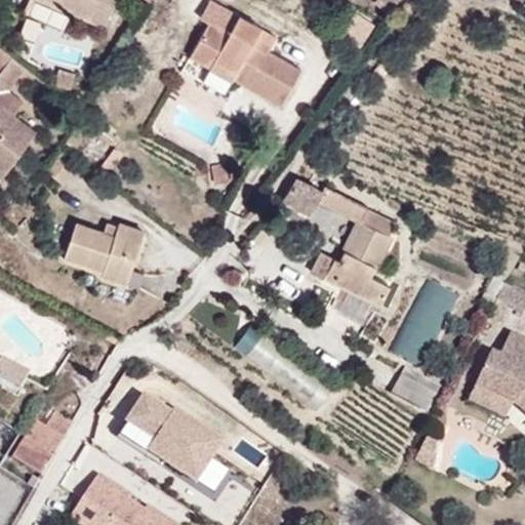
[(114,0),(42,0),(93,32),(114,0)]
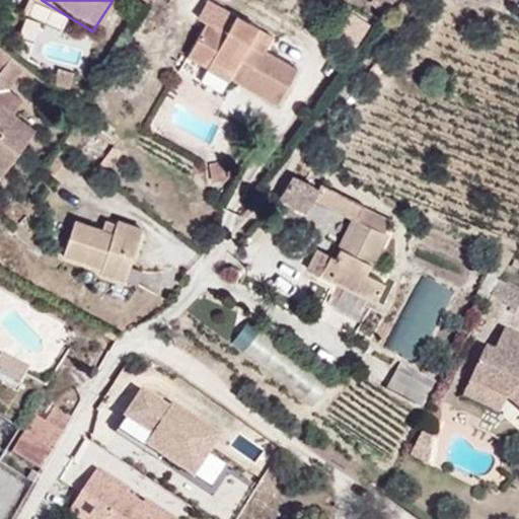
[(271,0),(285,10),(292,0),(271,0)]
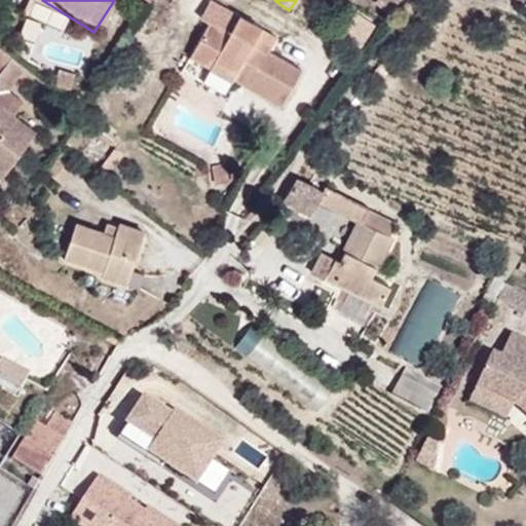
[(29,1),(23,14),(60,32),(67,17),(29,1)]
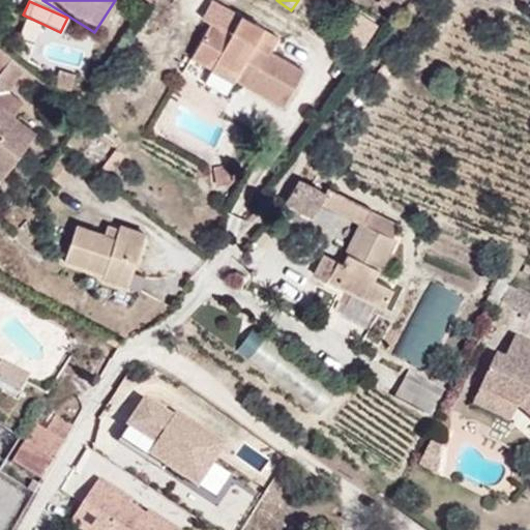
[(298,69),(265,51),(248,42),(258,26),(234,12),(227,28),(207,19),(192,49),(238,74),(234,83),(277,107),(298,69)]
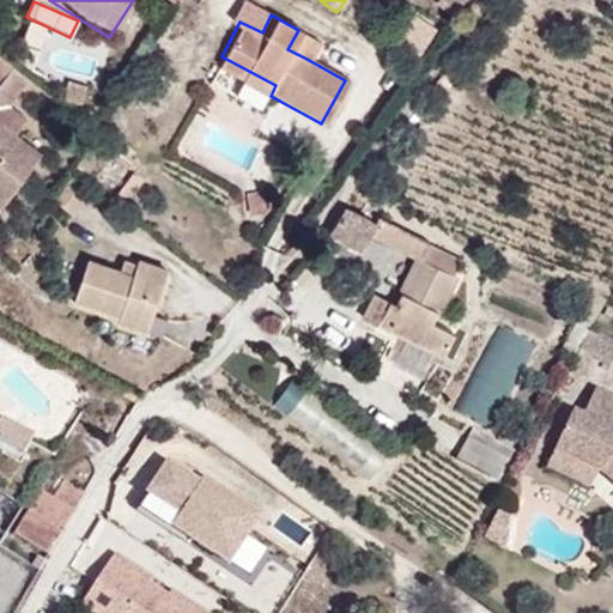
[(29,22),(18,42),(35,50),(46,30),(29,22)]
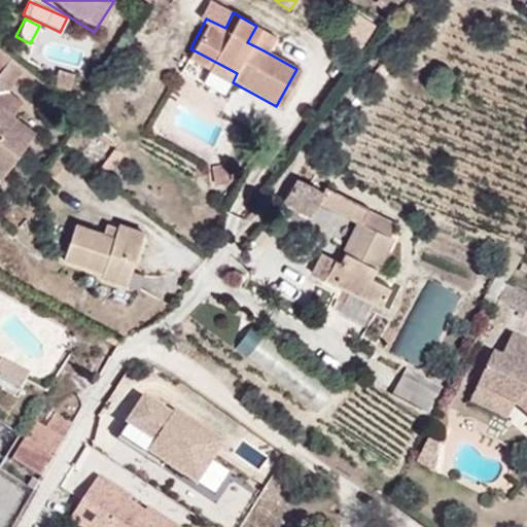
[(264,50),(272,35),(256,26),(247,42),(264,50)]
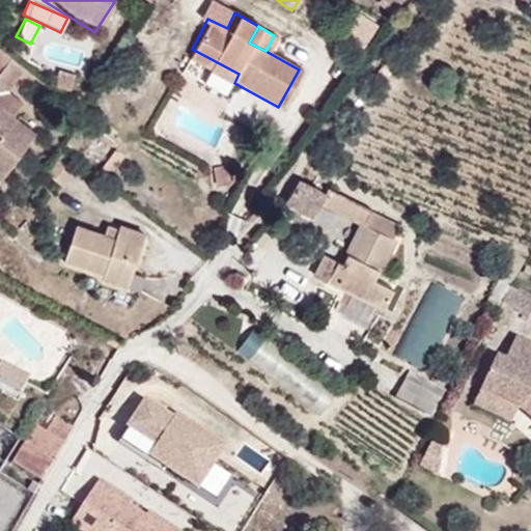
[(239,74),(192,49),(182,68),(229,93),(234,83),(239,74)]
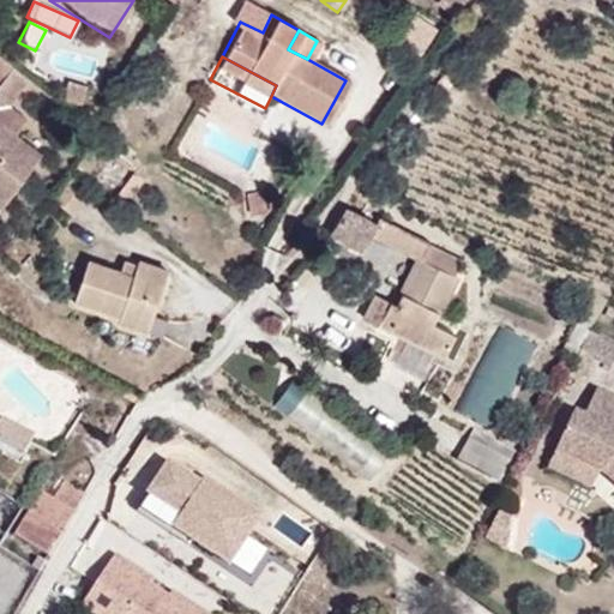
[(513,76),(503,72),(498,85),(507,89),(513,76)]
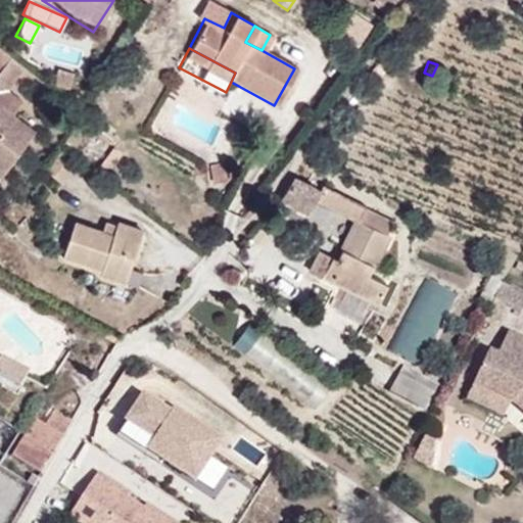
[(63,95),(72,80),(54,69),(46,86),(63,95)]
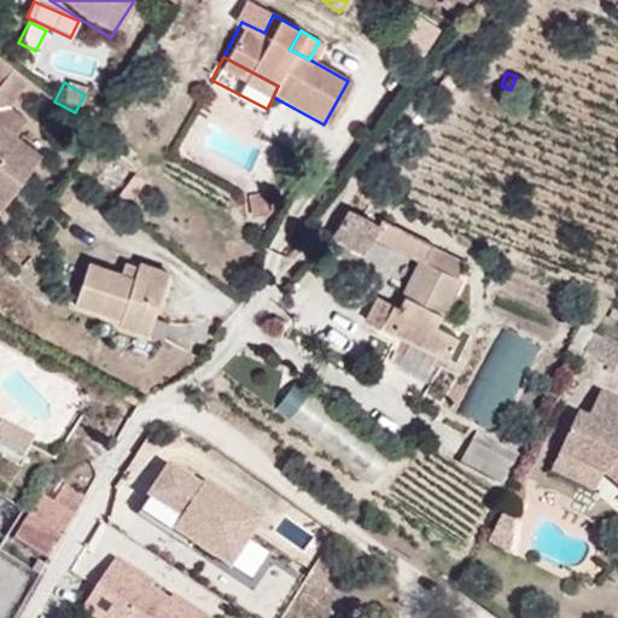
[(0,185),(23,155),(0,138),(0,185)]
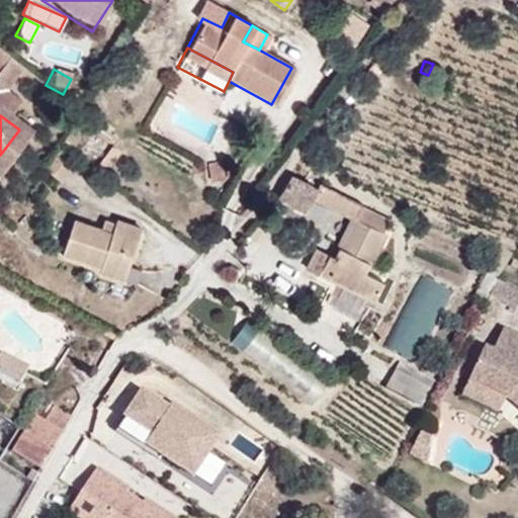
[(203,164),(206,181),(219,179),(216,161),(203,164)]
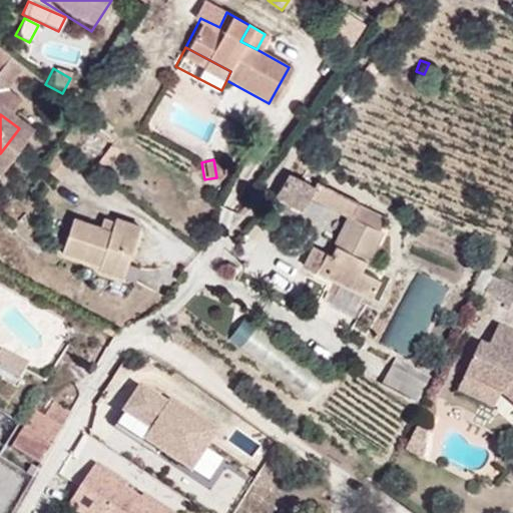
[(301,193),(304,188),(280,173),(267,192),(292,207),(301,193)]
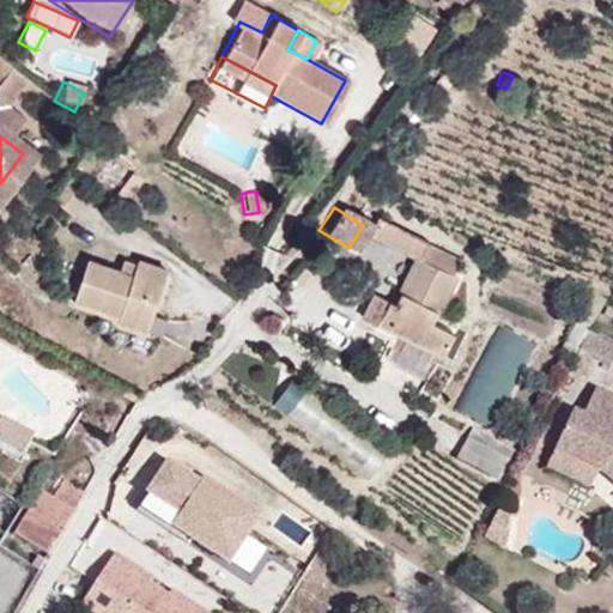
[(423,236),(371,211),(363,225),(359,231),(413,258),(423,236)]
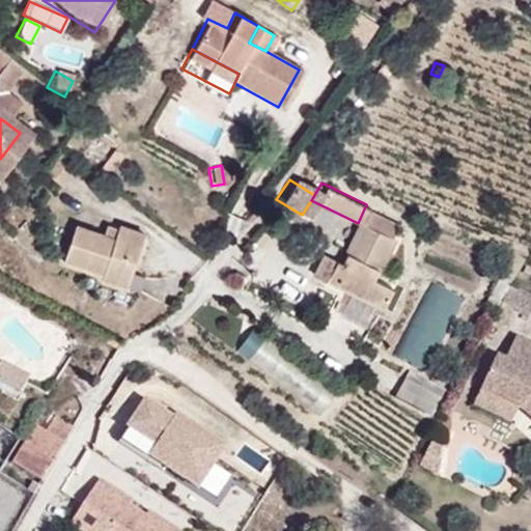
[(358,223),(387,236),(396,219),(366,204),(358,223)]
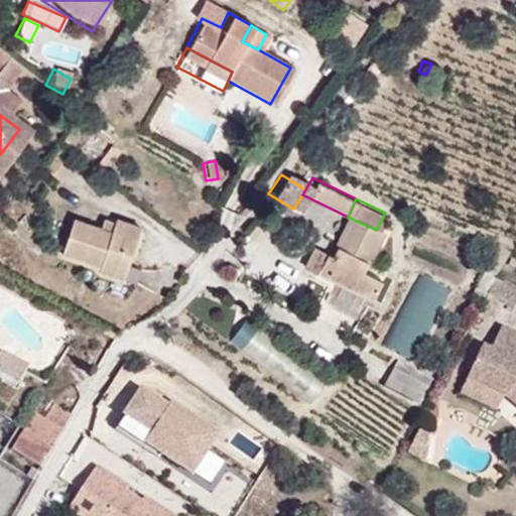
[(361,262),(376,230),(348,217),(330,254),(324,251),(313,271),(371,295),(382,271),(361,262)]
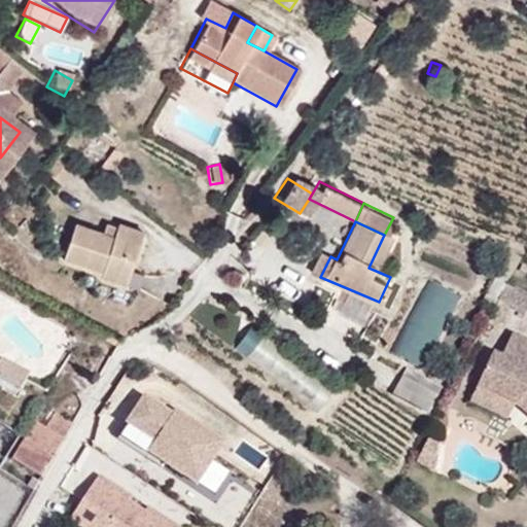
[(95,240),(100,229),(84,223),(79,235),(95,240)]
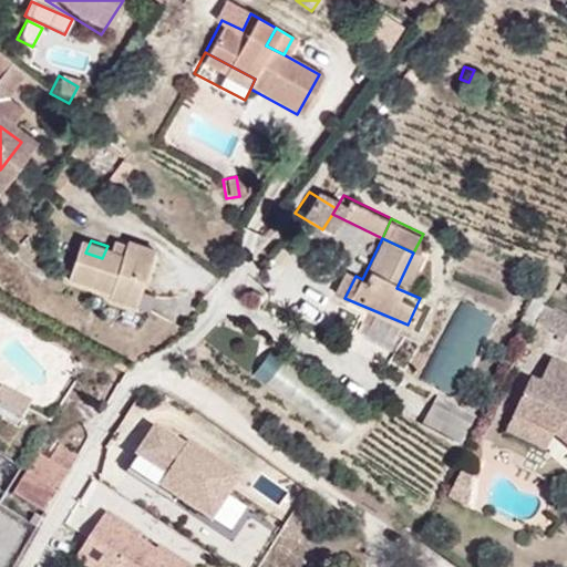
[(112,312),(135,251),(109,243),(107,246),(102,258),(85,253),(57,243),(44,276),(85,291),(82,300),(112,312)]
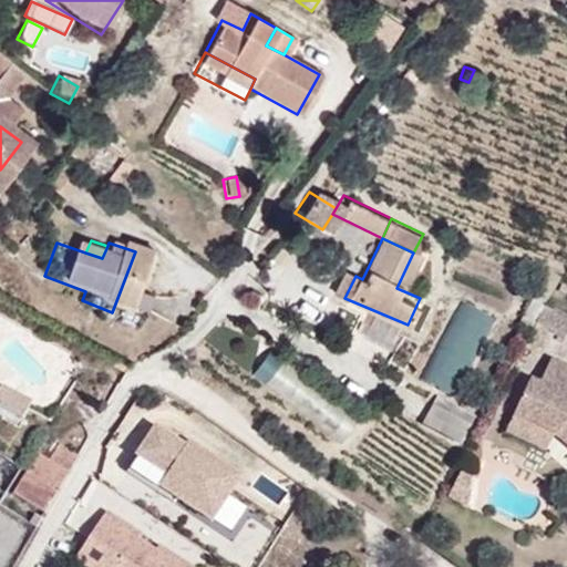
[(553,336),(565,315),(537,298),(525,319),(553,336)]
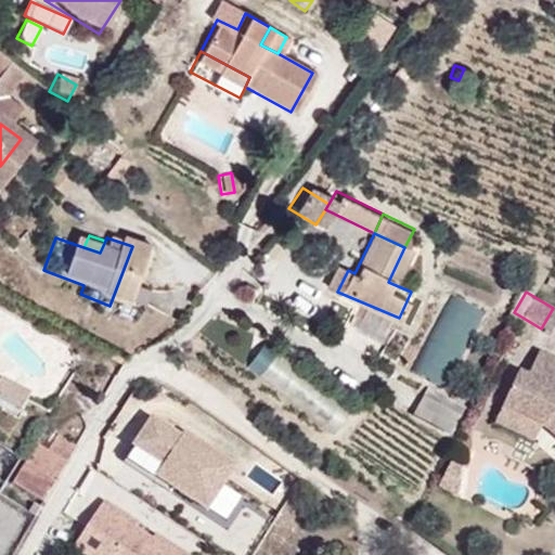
[(483,312),(452,296),(413,371),(446,387),(483,312)]
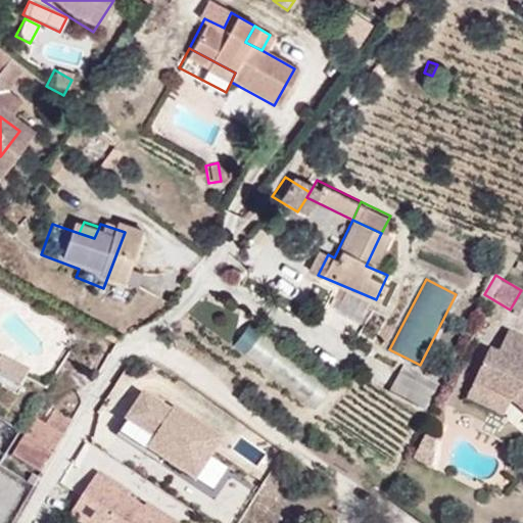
[(482,323),(494,300),(484,294),(471,318),(482,323)]
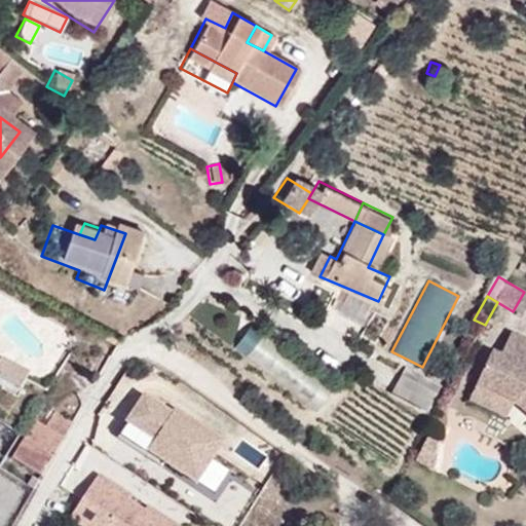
[(525,371),(525,370),(525,341),(499,329),(489,351),(483,348),(465,380),(502,399),(525,418),(525,371)]
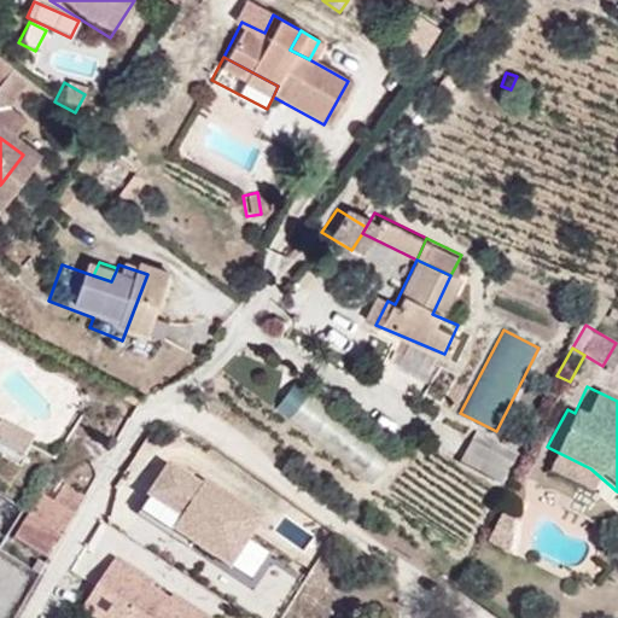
[(0,420),(0,447),(24,458),(35,435),(0,420)]
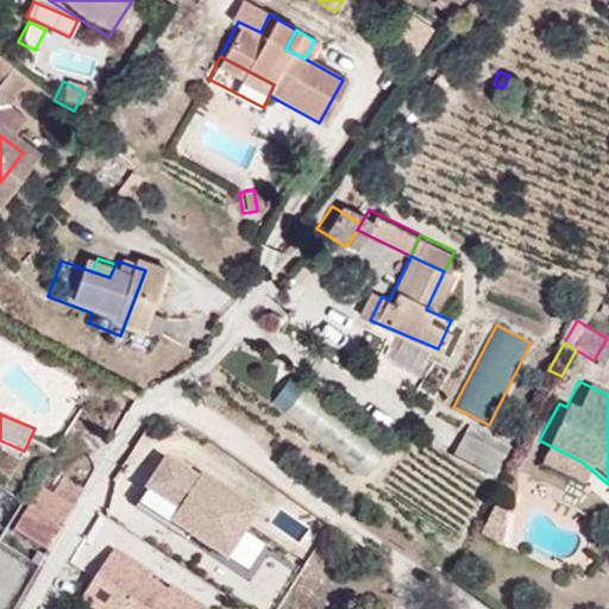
[(508,441),(460,418),(453,431),(500,456),(508,441)]
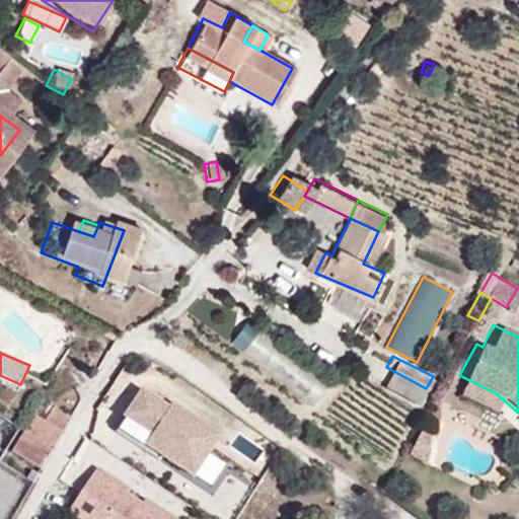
[(487,410),(496,393),(459,375),(451,390),(487,410)]
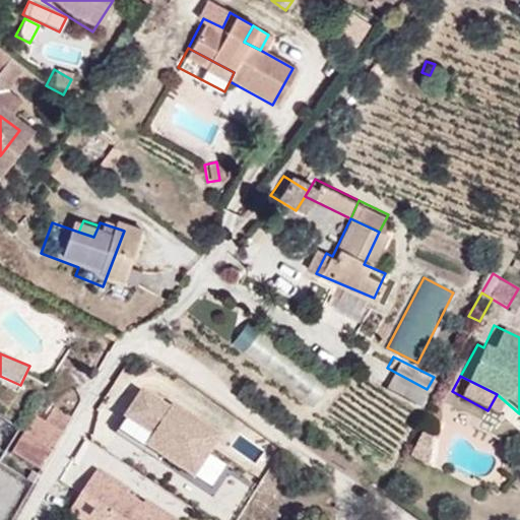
[(143,393),(117,433),(157,460),(160,457),(194,478),(221,438),(187,415),(185,419),(170,410),(143,393)]
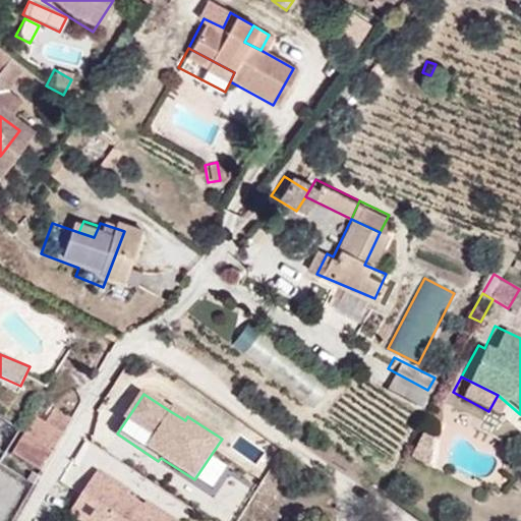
[(41,412),(58,422),(67,407),(50,397),(41,412)]
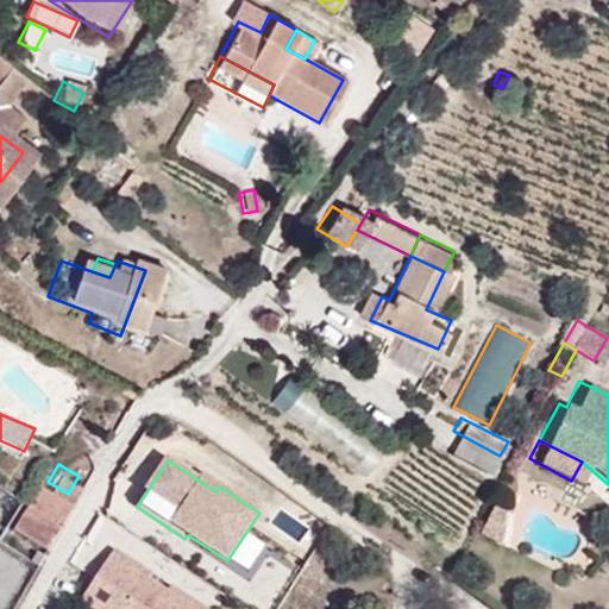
[(42,538),(68,494),(48,482),(35,475),(8,519),(42,538)]
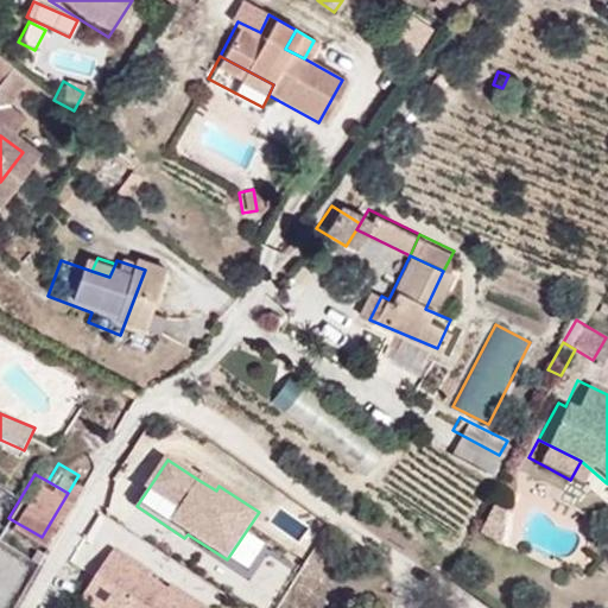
[(202,474),(198,480),(216,491),(219,486),(202,474)]
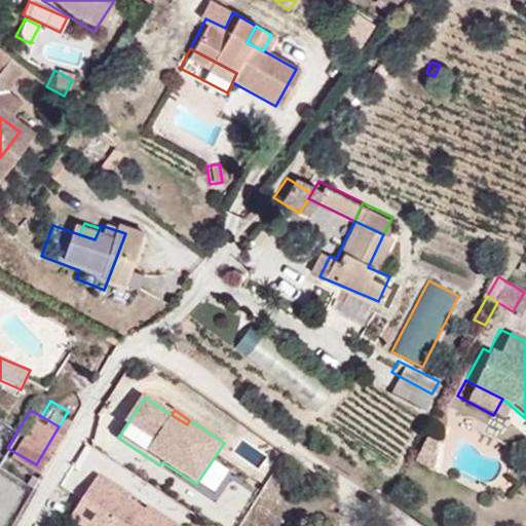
[(420,443),(415,468),(431,472),(437,446),(420,443)]
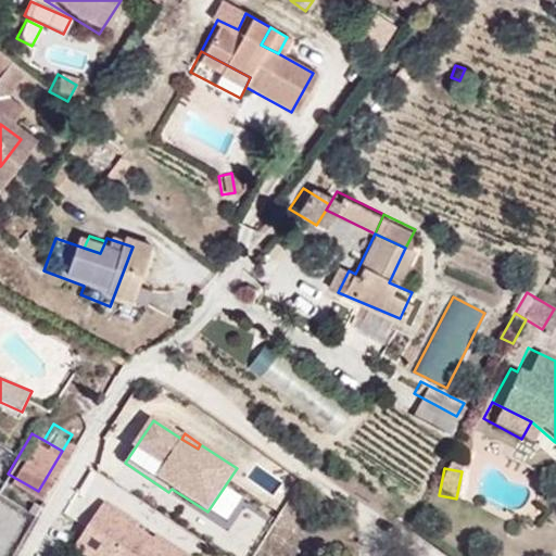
[(177,555),(149,538),(146,542),(128,531),(131,527),(98,504),(67,551),(75,555),(177,555)]
